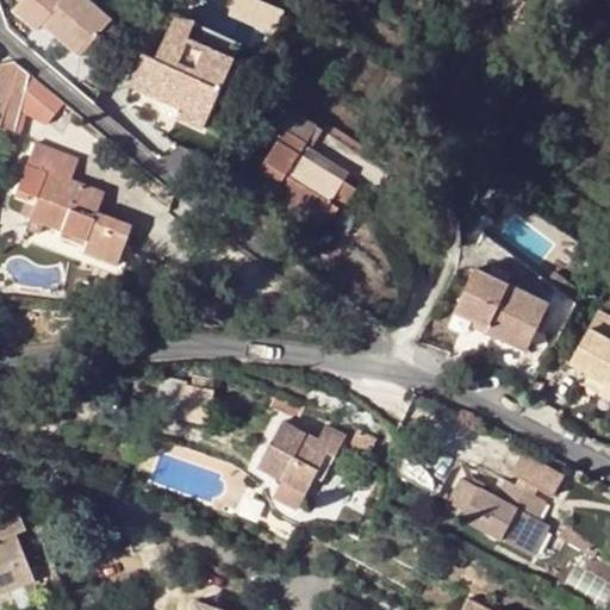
[(19,0),(13,8),(37,30),(43,23),(50,29),(80,54),(111,17),(91,0),(19,0)]
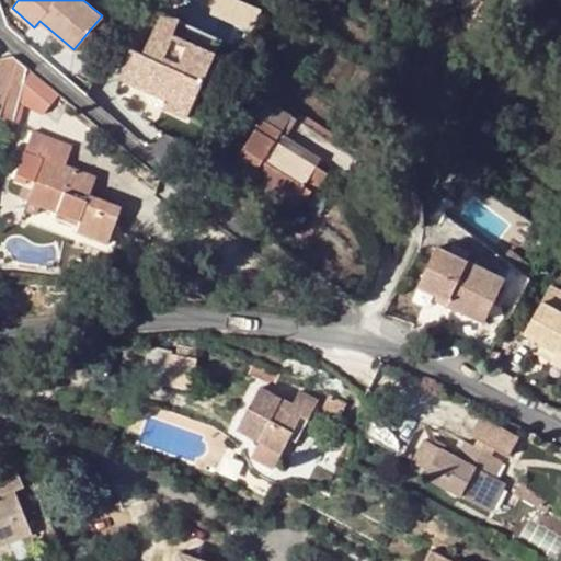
[(247,0),(194,0),(193,7),(251,29),(260,6),(247,0)]
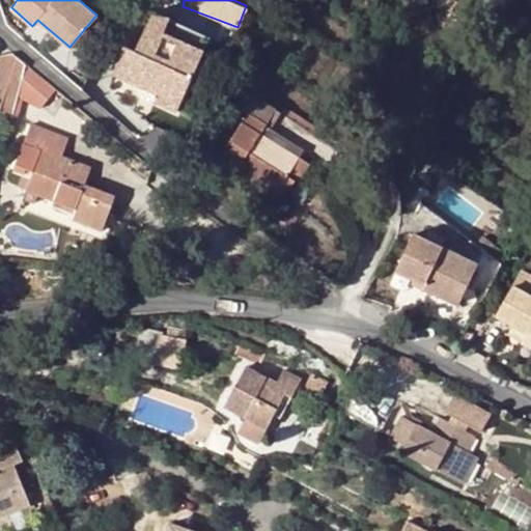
[(211,37),(155,11),(148,25),(204,51),(211,37)]
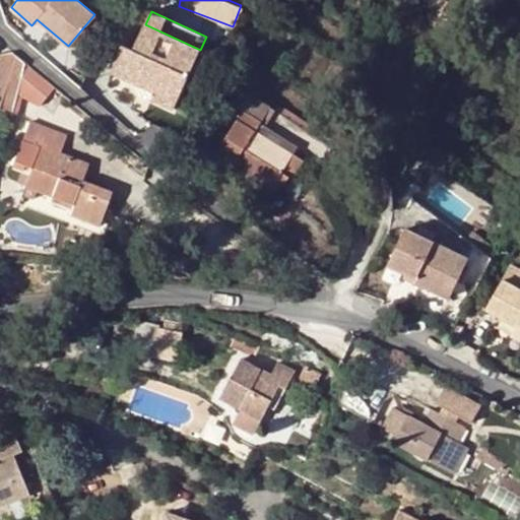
[(37,19),(31,25),(38,30),(43,24),(37,19)]
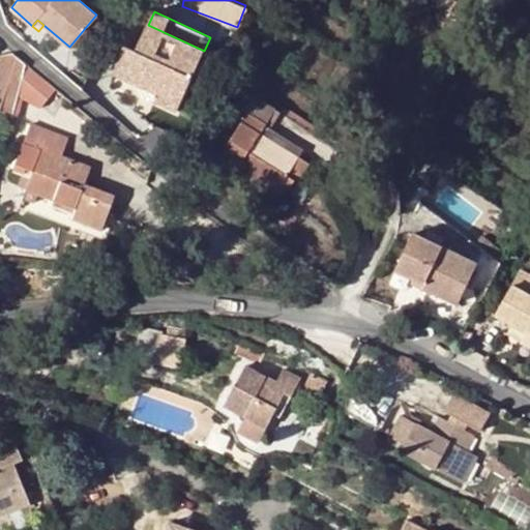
[(177,111),(204,51),(148,25),(137,52),(123,46),(112,72),(158,94),(155,101),(177,111)]
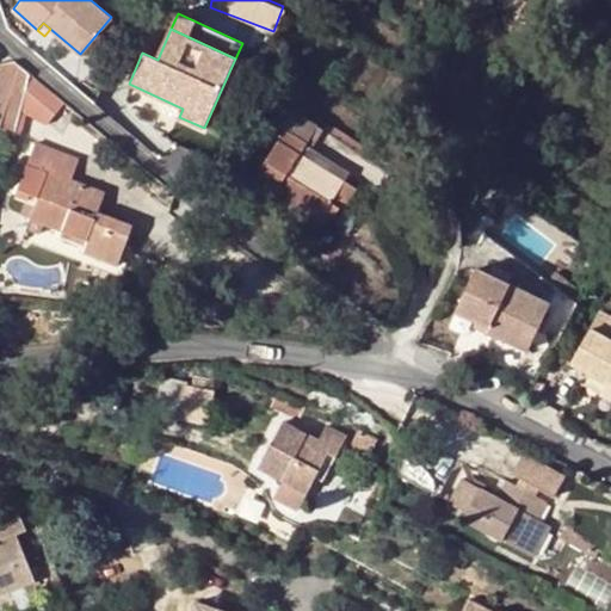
[(6,66),(28,85),(30,74),(17,62),(6,66)]
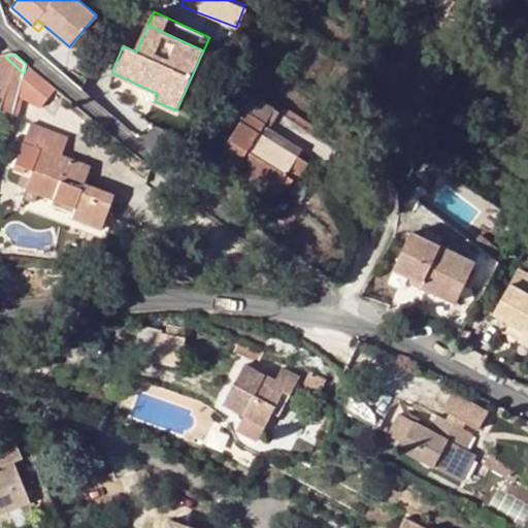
[(234,77),(241,63),(228,58),(222,71),(234,77)]
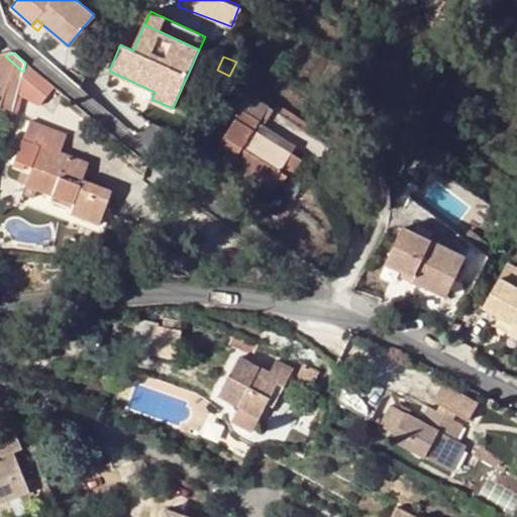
[(57,89),(25,63),(19,89),(40,106),(57,89)]
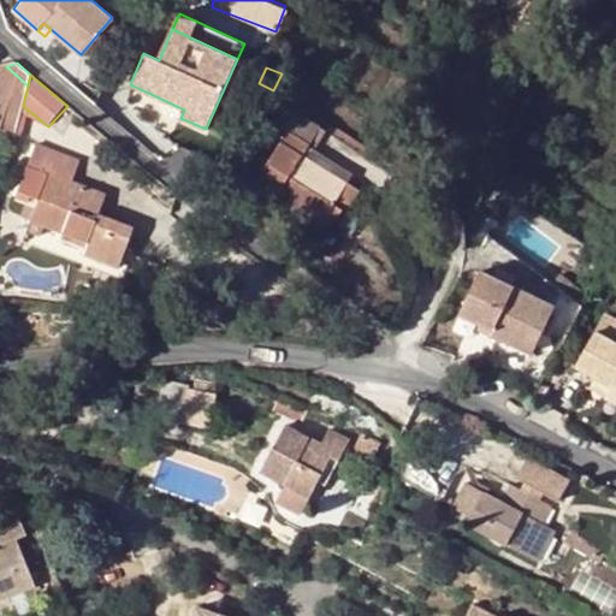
[(408,99),(395,88),(389,95),(402,106),(408,99)]
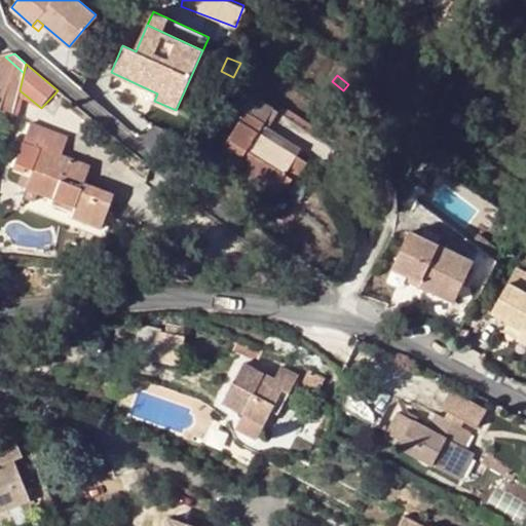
[(285,148),(270,139),(259,130),(273,109),(247,91),(238,105),(247,111),(221,151),(285,194),(295,180),(288,175),(298,157),(285,148)]
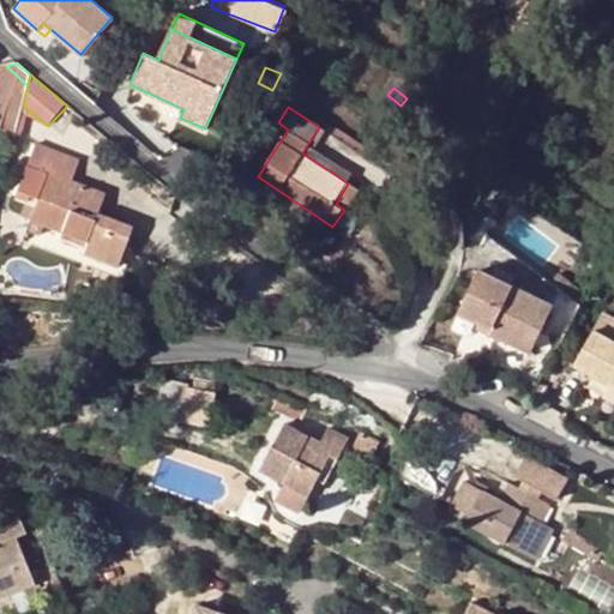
[(80,160),(36,144),(29,166),(47,173),(30,220),(88,239),(83,252),(120,265),(133,227),(98,212),(104,193),(73,181),(80,160)]
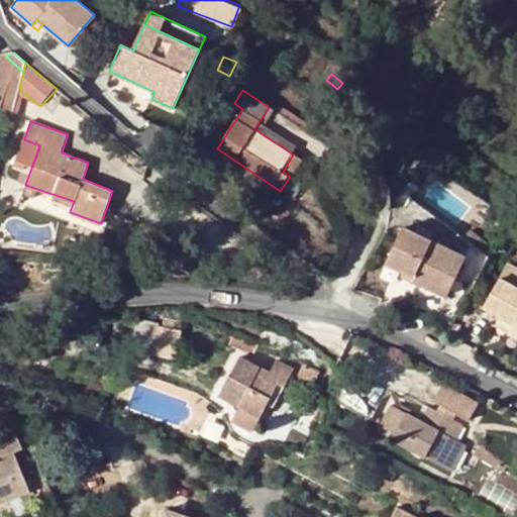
[(266,136),(280,145),(283,140),(270,130),(266,136)]
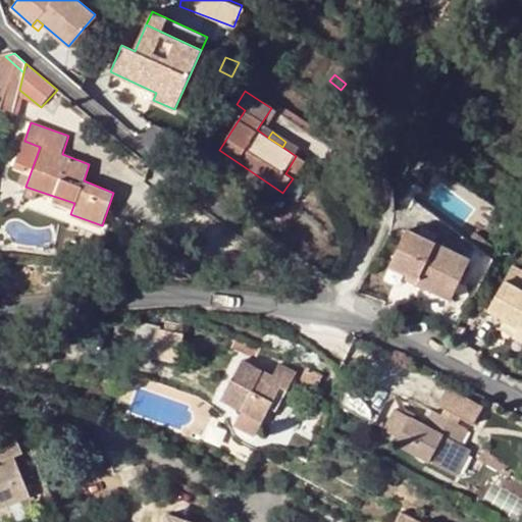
[(303,161),(296,156),(285,173),(293,178),(303,161)]
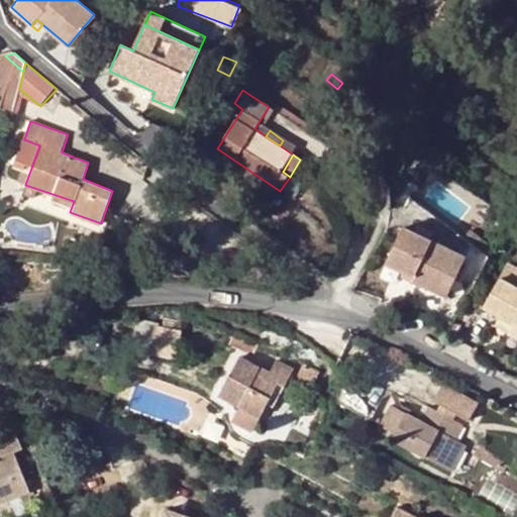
[(22,196),(25,185),(17,180),(12,193),(22,196)]
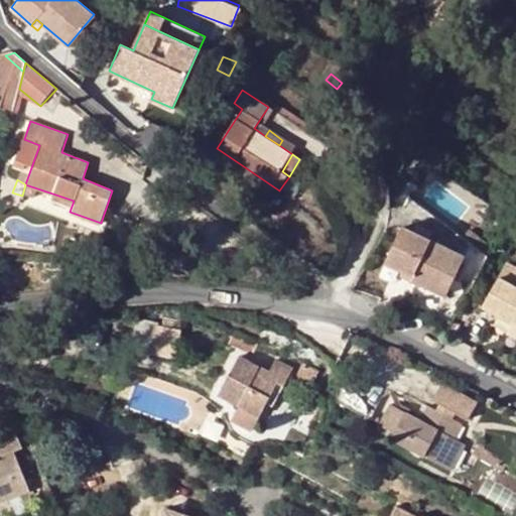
[(420,229),(464,255),(472,242),(428,215),(420,229)]
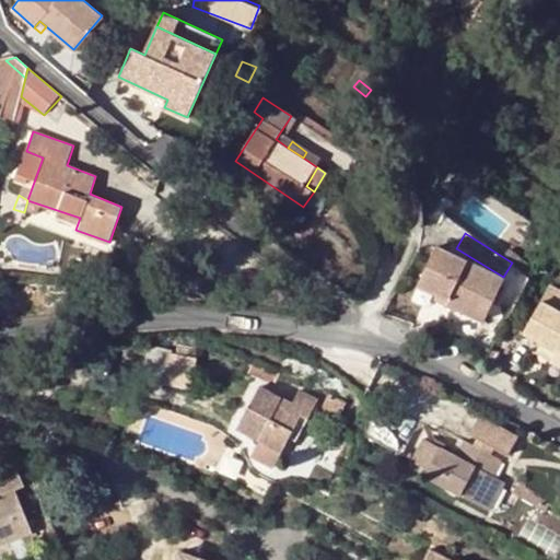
[(448,300),(448,304),(483,322),(505,278),(438,245),(418,284),(448,300)]
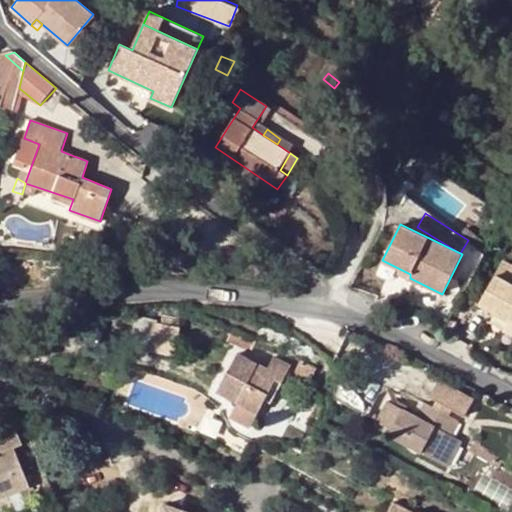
[(508,320),(511,321),(511,264),(503,259),(479,303),(508,320)]
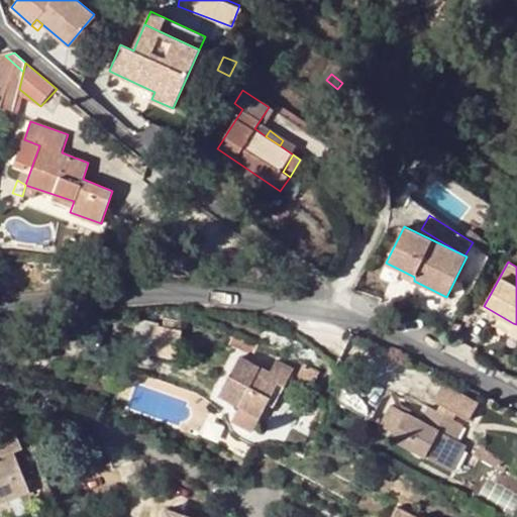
[(516,324),(513,323),(508,332),(516,337),(516,324)]
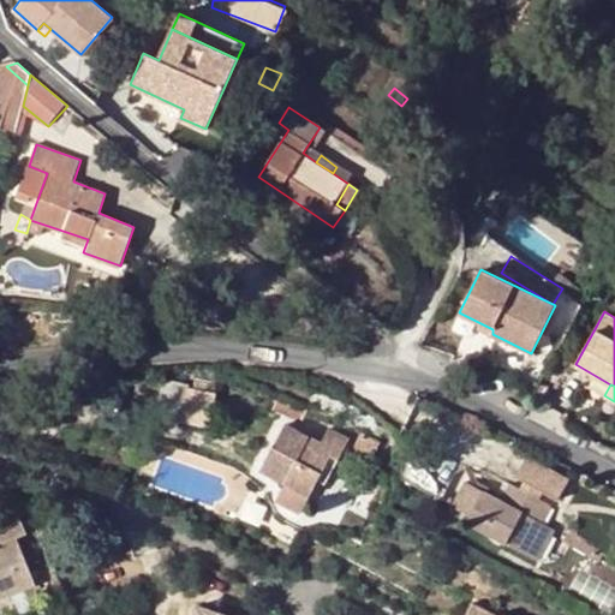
[(215,399),(187,394),(183,425),(210,429),(215,399)]
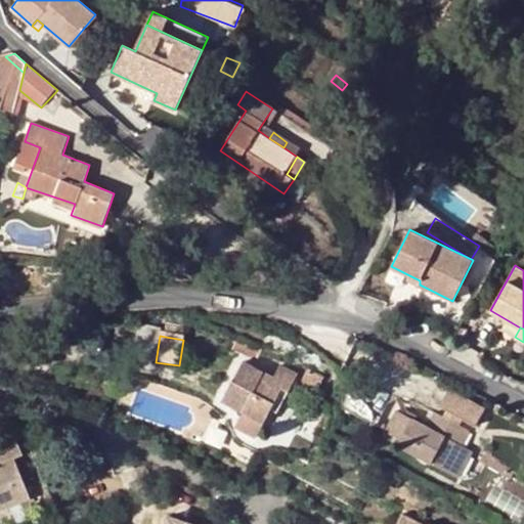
[(273,379),(244,363),(223,401),(244,412),(242,418),(261,429),(270,410),(275,402),(281,405),(298,376),(280,366),(273,379)]
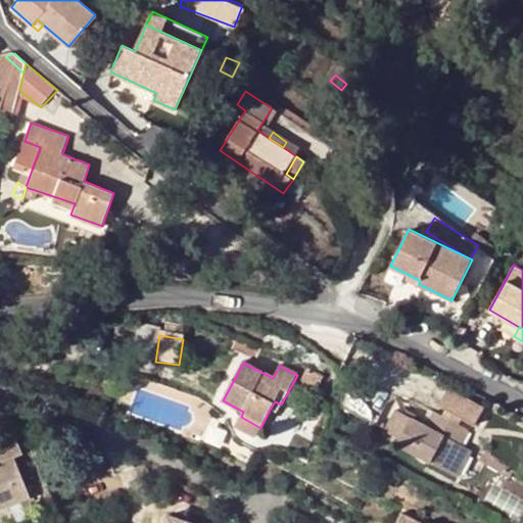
[(317,374),(308,369),(302,381),(311,386),(317,374)]
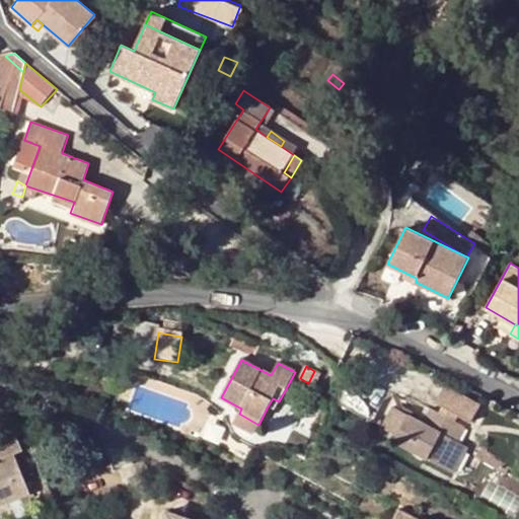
[(385,401),(351,383),(340,404),(374,423),(385,401)]
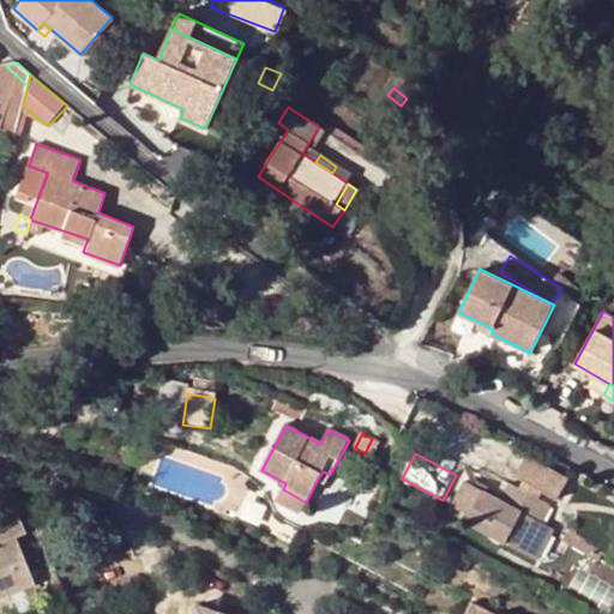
[(569,479),(528,457),(517,477),(558,500),(569,479)]
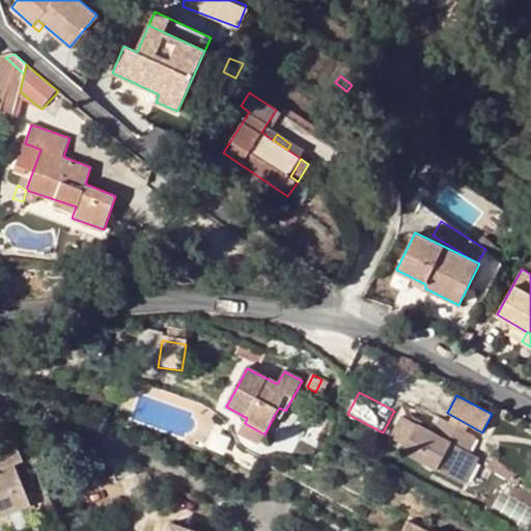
[(279,408),(274,416),(281,419),(285,411),(279,408)]
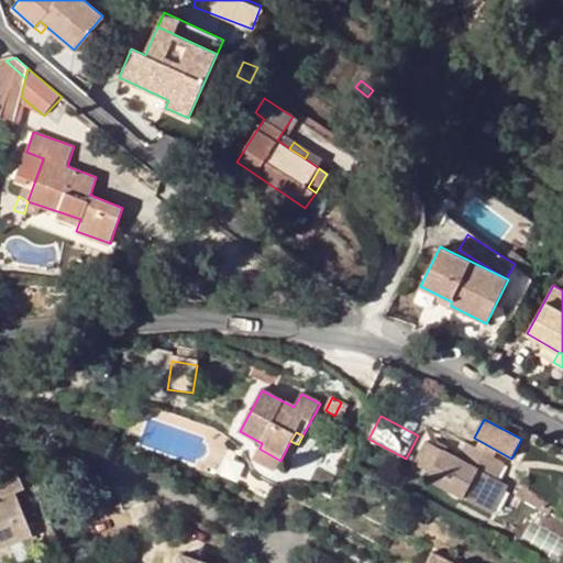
[(460,461),(428,443),(416,464),(431,474),(429,479),(487,510),(501,483),(497,481),(488,475),(496,460),(468,444),(460,461)]
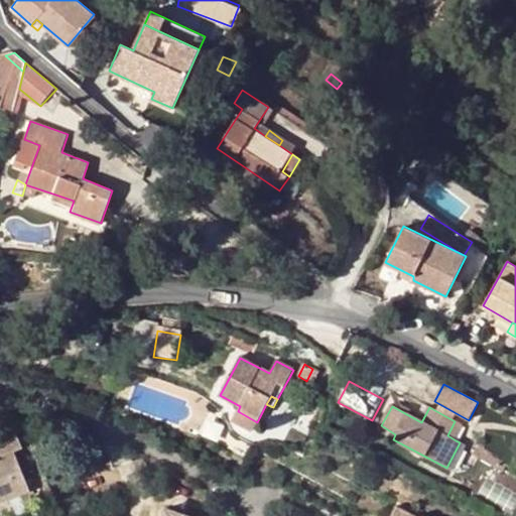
[(463,425),(455,421),(447,435),(456,440),(463,425)]
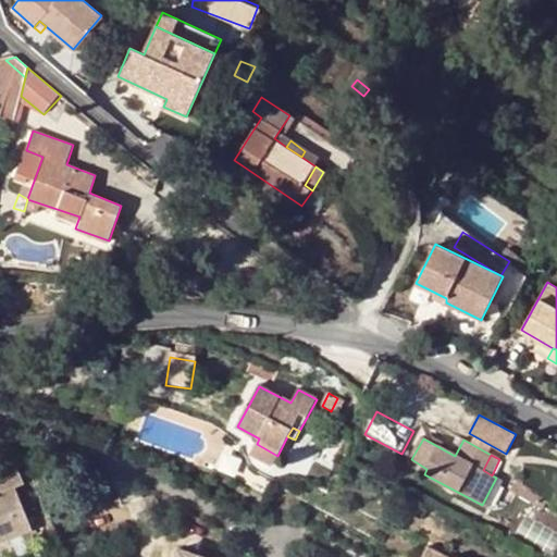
[(213,465),(199,457),(194,467),(208,474),(213,465)]
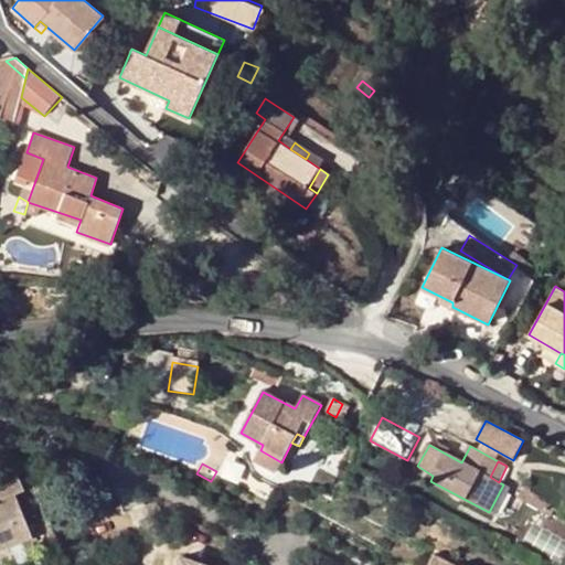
[(17,473),(0,480),(0,552),(32,540),(14,497),(24,492),(17,473)]
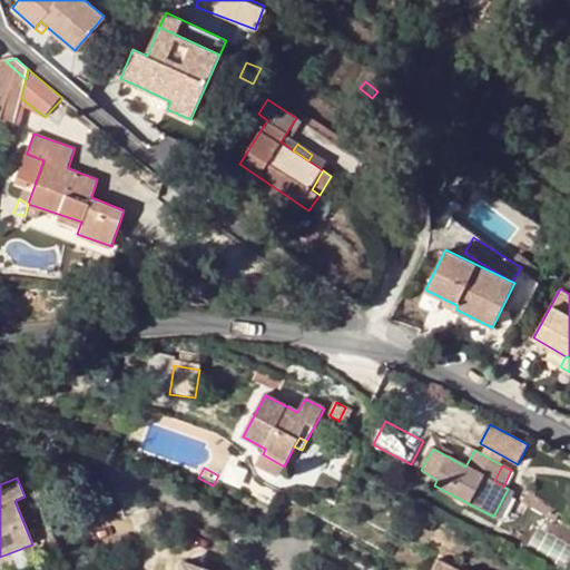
[(516,493),(508,489),(493,517),(501,521),(516,493)]
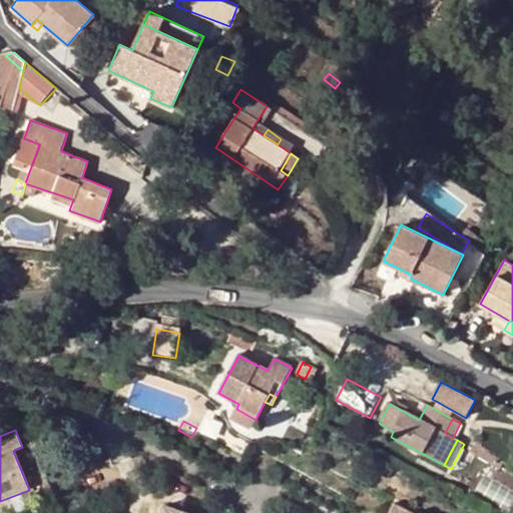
[(512,483),(485,472),(478,492),(512,505),(512,502),(512,483)]
